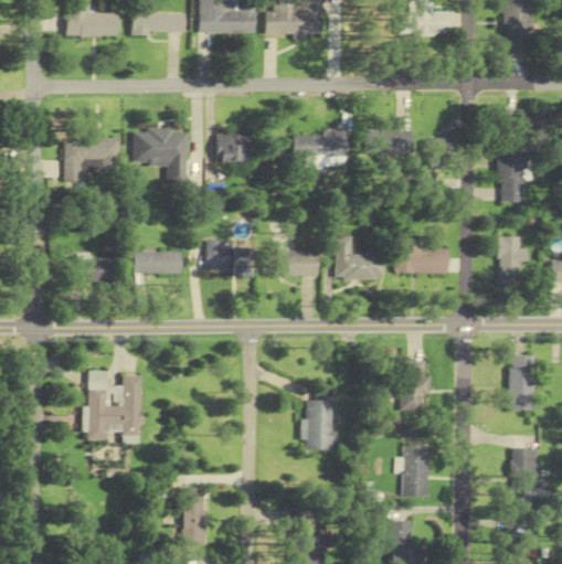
[(118,13),(89,13),(88,0),(67,0),(67,36),(118,36),(118,13)]
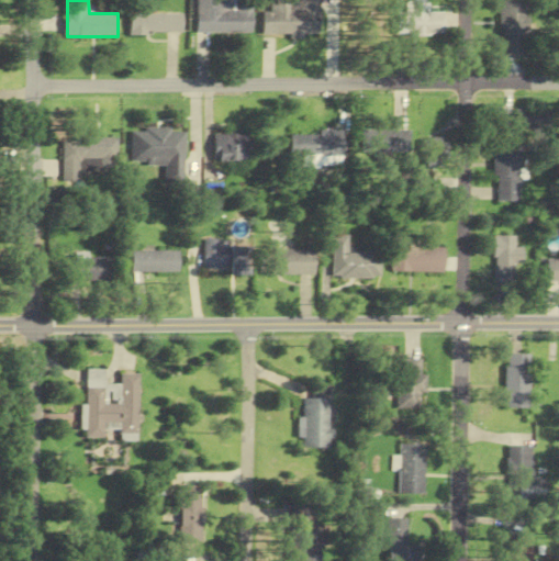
[(197,0),(198,32),(253,32),(252,0),(197,0)]
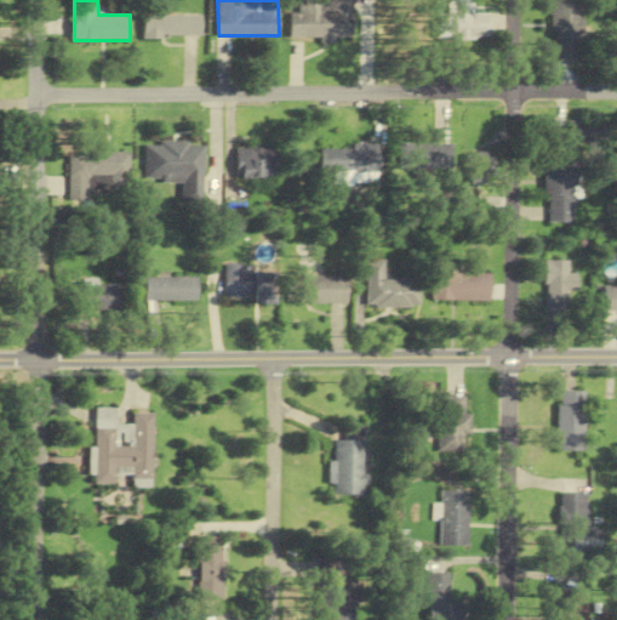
[(353,39),(352,0),(316,0),(316,5),(290,5),(290,39),(353,39)]
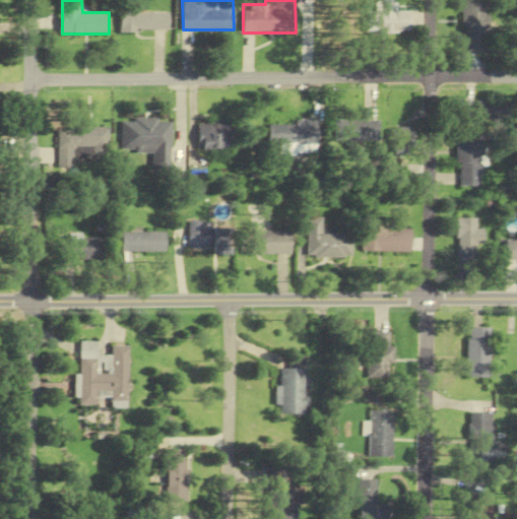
[(374,0),(375,29),(410,29),(410,10),(395,10),(394,0),(374,0)]
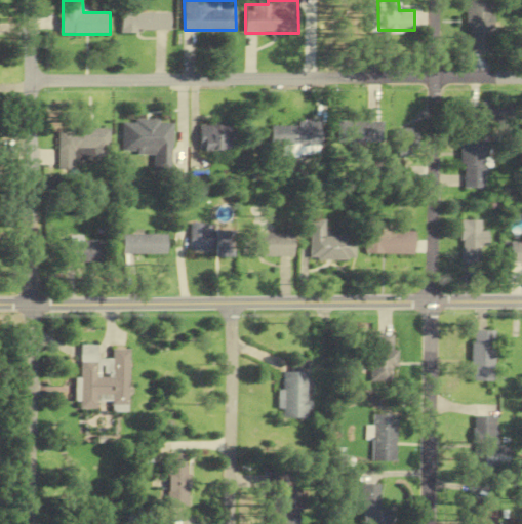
[(467,52),(492,52),(492,0),(467,0),(467,52)]
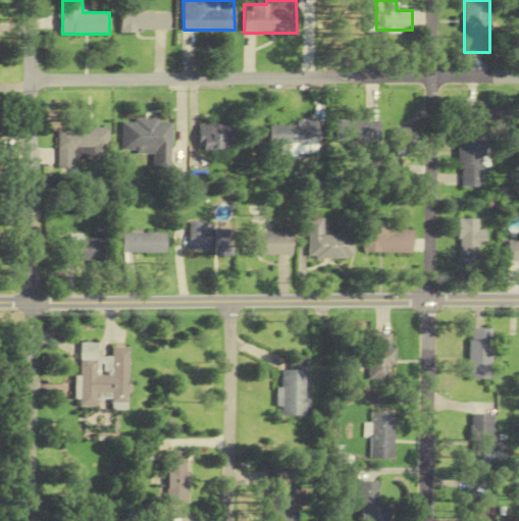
[(170,32),(170,12),(122,12),(122,32),(170,32)]
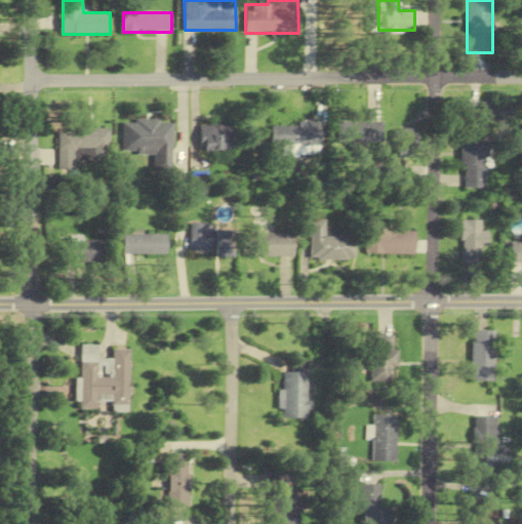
[(500,121),(500,102),(472,102),(472,121),(500,121)]
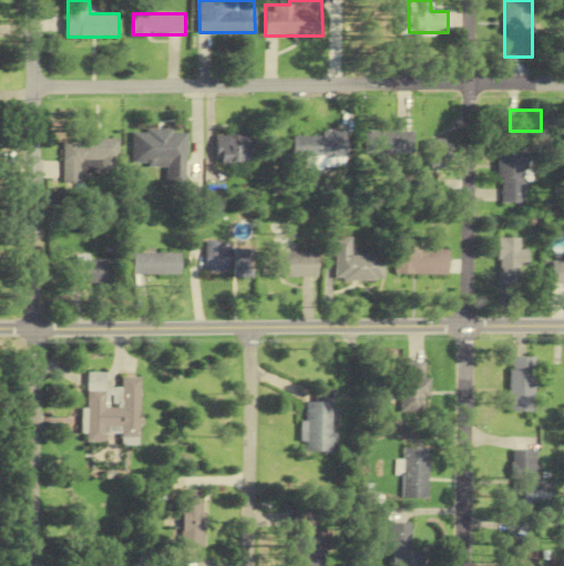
[(187,185),(188,130),(135,129),(135,164),(170,164),(170,185),(187,185)]
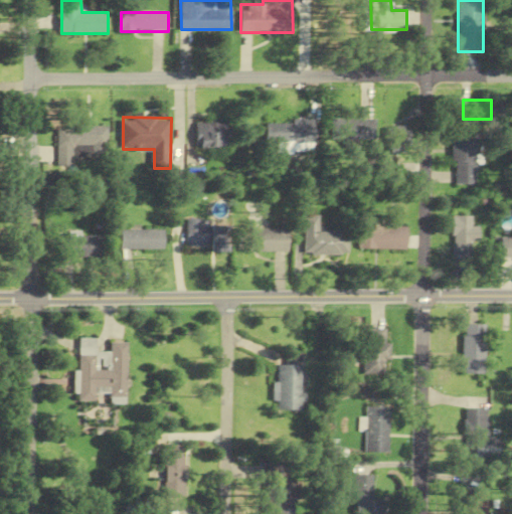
[(333,138),(377,138),(377,119),(333,119),(333,138)]
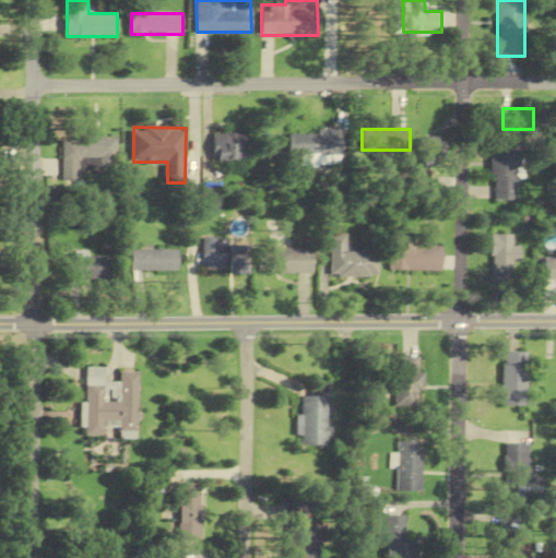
[(291,131),(290,164),(342,165),(342,131),(291,131)]
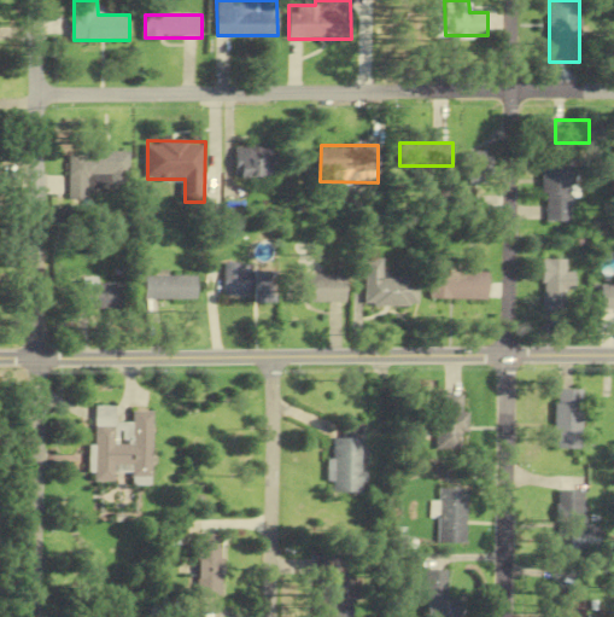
[(278,146),(238,146),(238,176),(278,176),(278,146)]
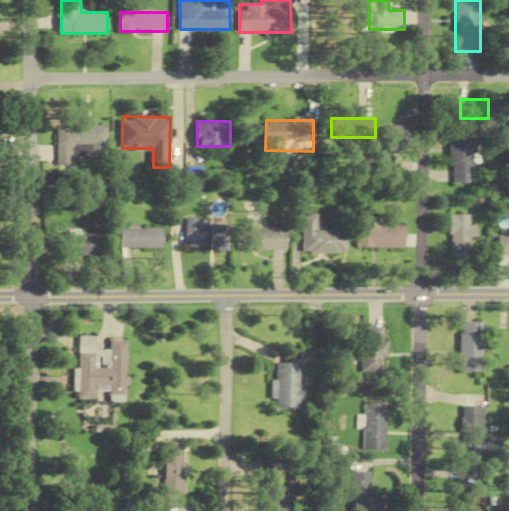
[(75,165),(75,150),(108,150),(108,125),(60,125),(59,165),(75,165)]
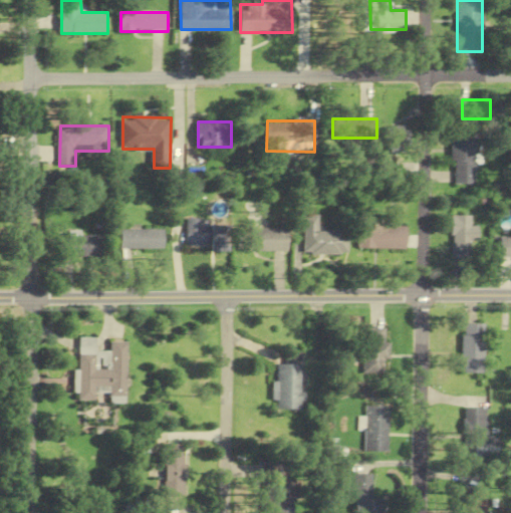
[(407,125),(388,125),(387,154),(406,154),(407,125)]
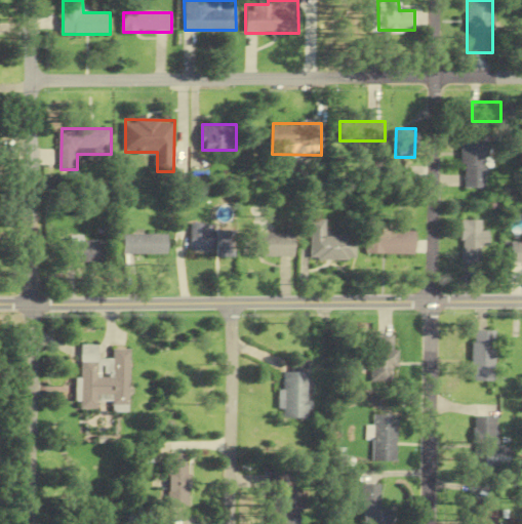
[(465,188),(487,188),(487,133),(465,133),(465,188)]
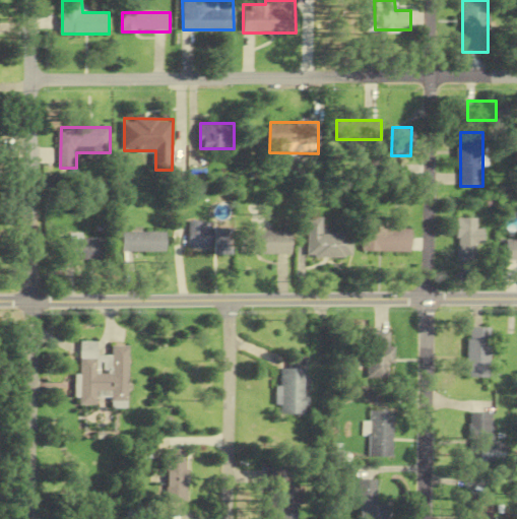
[(354,257),(354,235),(324,235),(324,217),(309,217),(309,211),(299,212),(299,229),(310,229),(310,257),(354,257)]
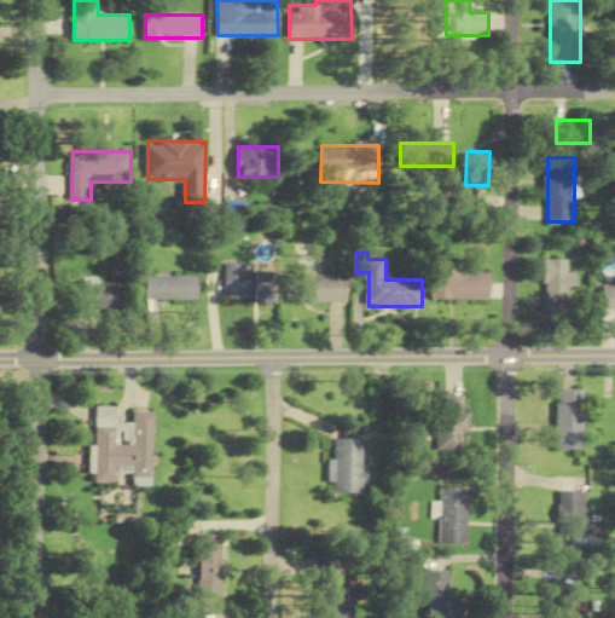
[(574,271),(569,271),(569,259),(546,259),(546,313),(574,313),(574,271)]
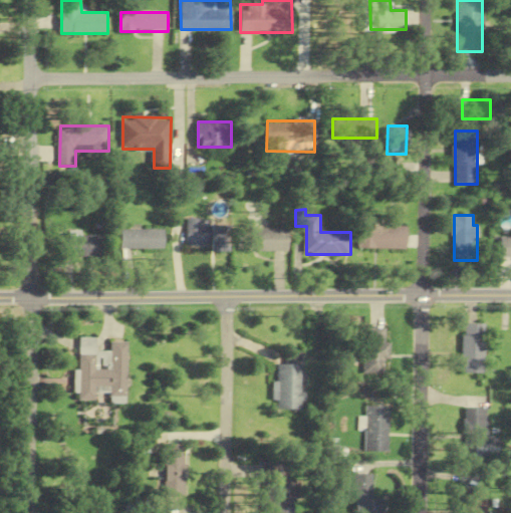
[(212,226),(204,226),(204,219),(189,219),(189,246),(212,246),(212,226)]
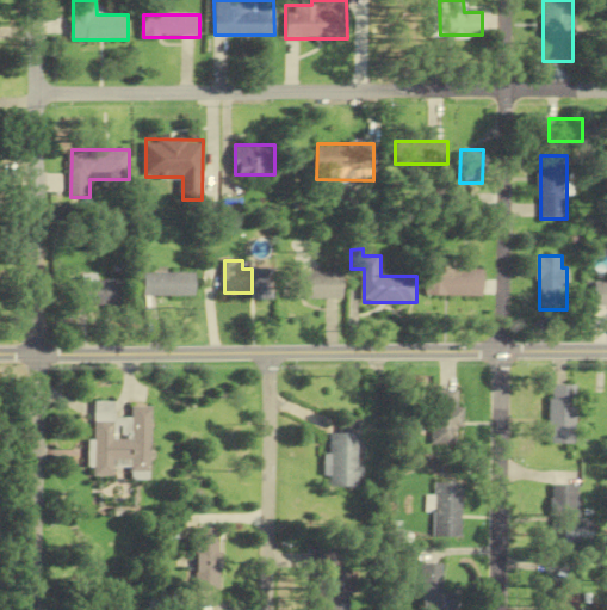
[(274,299),(274,266),(254,266),(254,299),(274,299)]
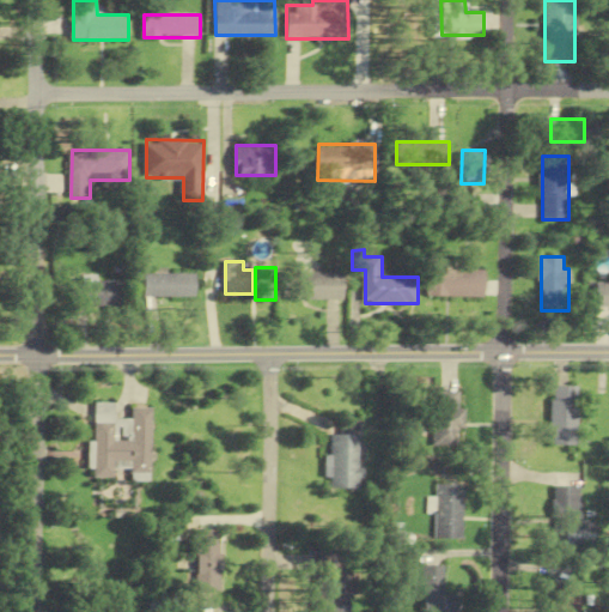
[(486,268),(430,268),(430,297),(486,297),(486,268)]
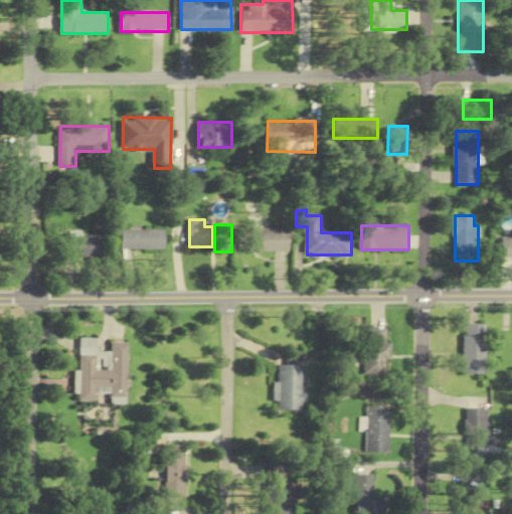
[(166,249),(166,229),(124,229),(124,249),(166,249)]
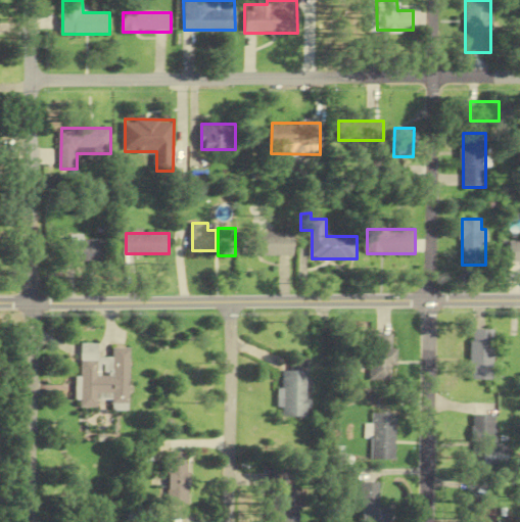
[(295,233),(243,233),(243,255),(295,255),(295,233)]
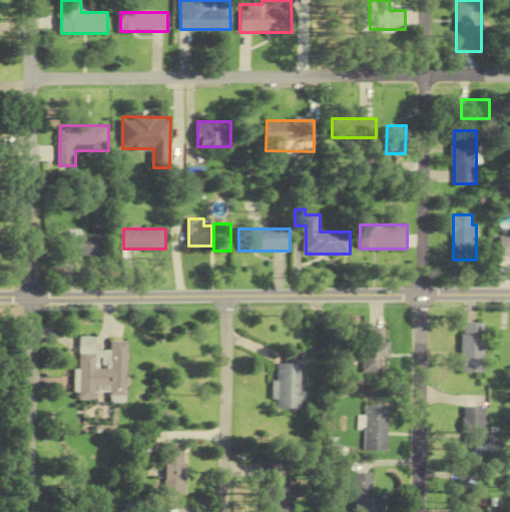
[(68,234),(68,256),(105,256),(105,234),(68,234)]
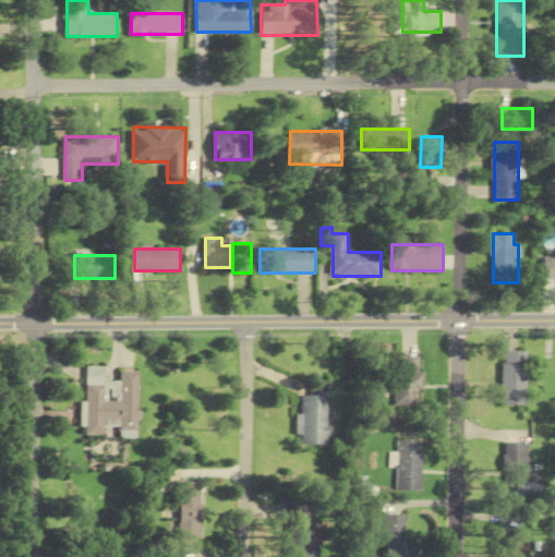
[(554,257),(545,257),(545,280),(554,279),(554,257)]
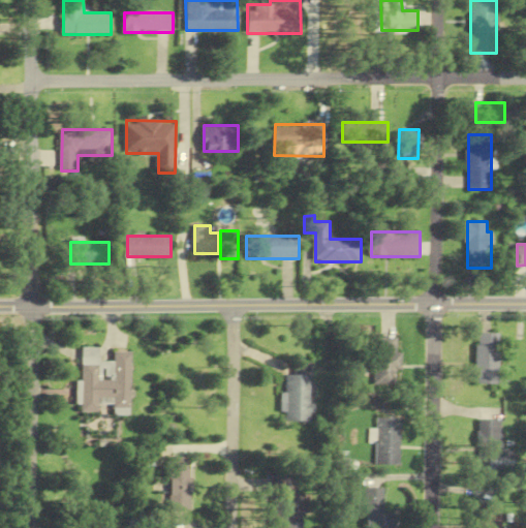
[(478,383),(501,383),(501,333),(478,333),(478,383)]
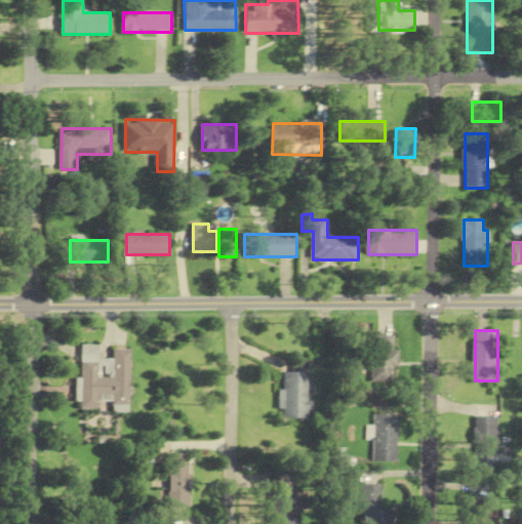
[(398,349),(396,349),(396,335),(372,335),(372,353),(362,353),(362,369),(373,369),(373,381),(398,381),(398,349)]
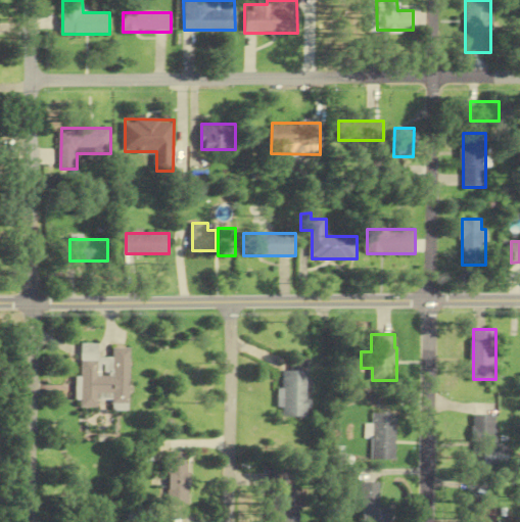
[(112,346),(112,375),(98,375),(98,343),(81,342),(80,407),(98,407),(98,402),(129,402),(130,346),(112,346)]
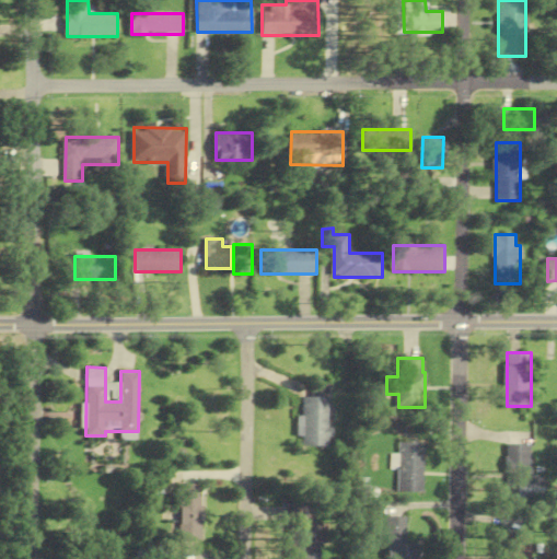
[(332,396),(303,396),(303,445),(332,445),(332,396)]
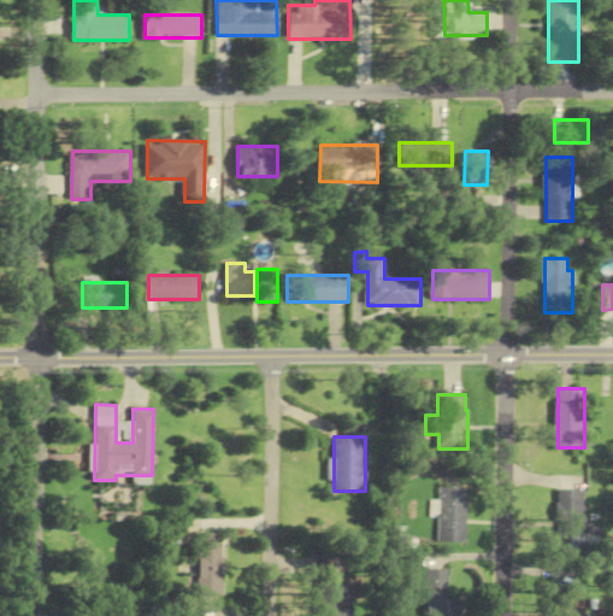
[(469,487),(440,487),(440,541),(469,541),(469,487)]
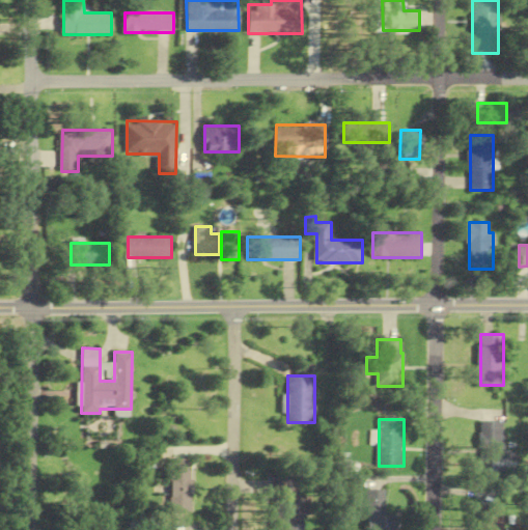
[(505,420),(481,421),(481,472),(505,472),(505,420)]
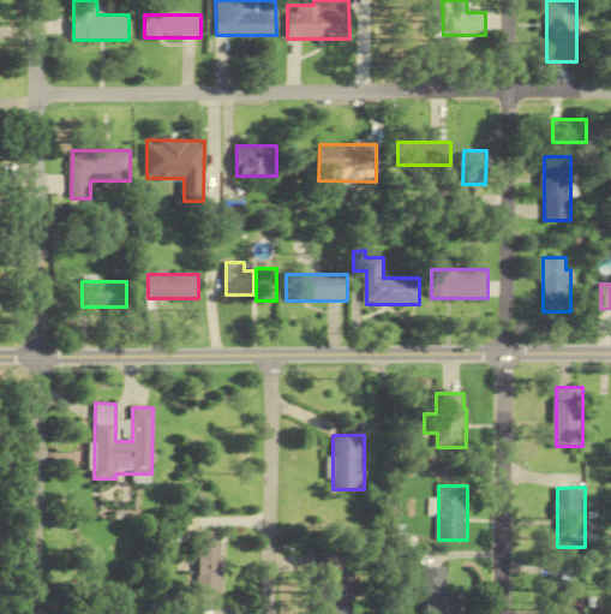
[(198,592),(223,592),(223,531),(198,531),(198,592)]
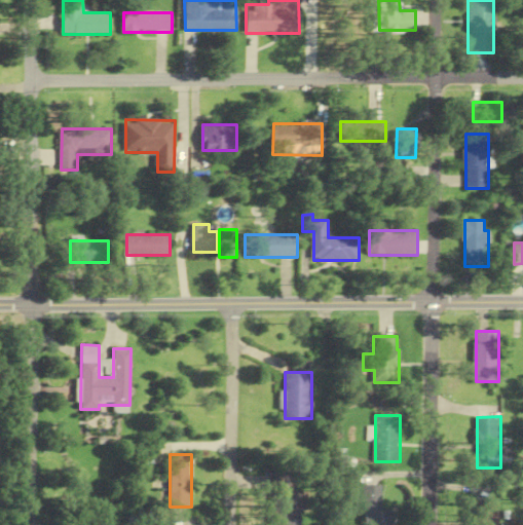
[(274,476),(273,524),(299,524),(300,476),(274,476)]
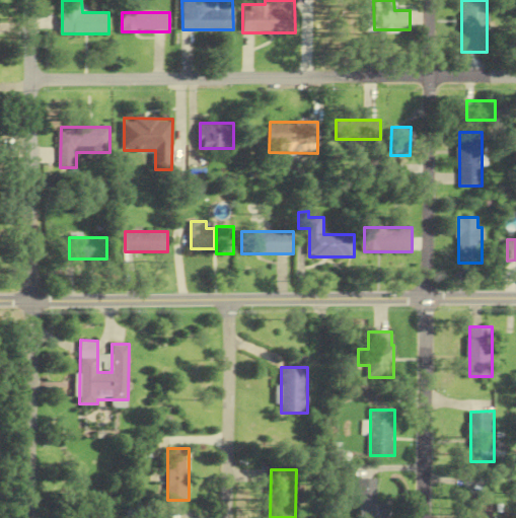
[(360,517),(392,517),(392,502),(378,502),(378,477),(361,477),(360,517)]
